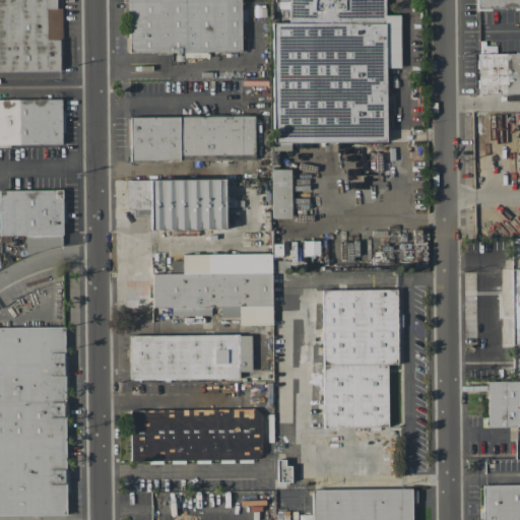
[(0,0),(57,0),(57,8),(46,8),(47,40),(60,40),(60,71),(0,71),(0,0)]
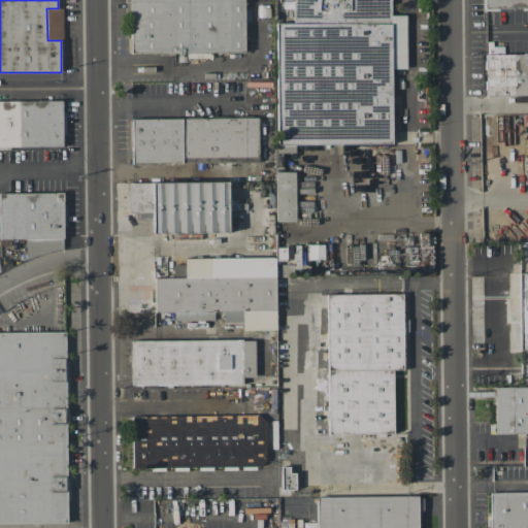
[(130,0),(244,0),(245,53),(131,54),(130,0)]
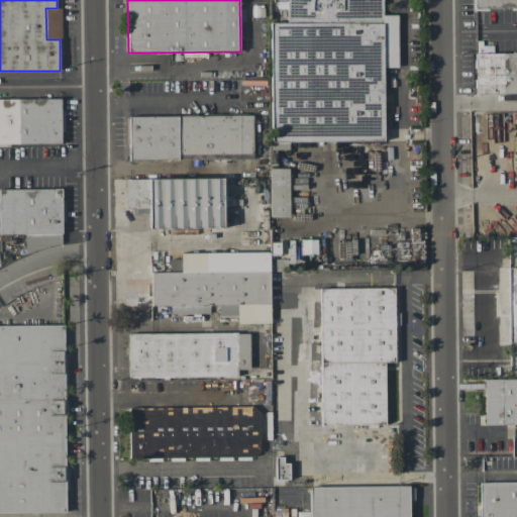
[(289,0),(289,23),(271,23),(272,141),(384,141),(384,0),(289,0)]
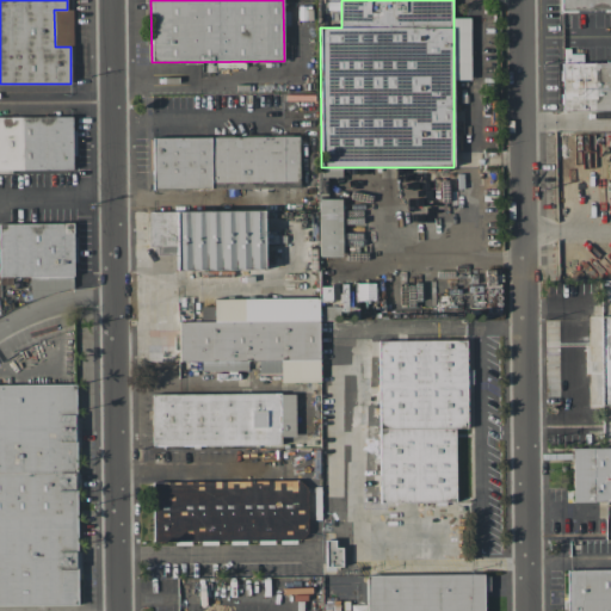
[(561,0),(610,0),(610,10),(561,11),(561,0)]
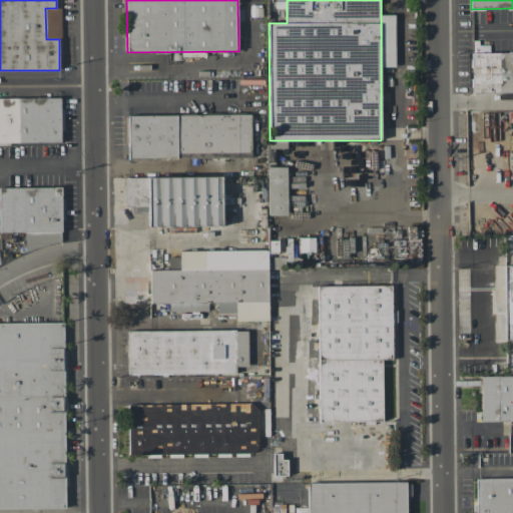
[(473,53),(512,52),(512,92),(473,93),(473,53)]
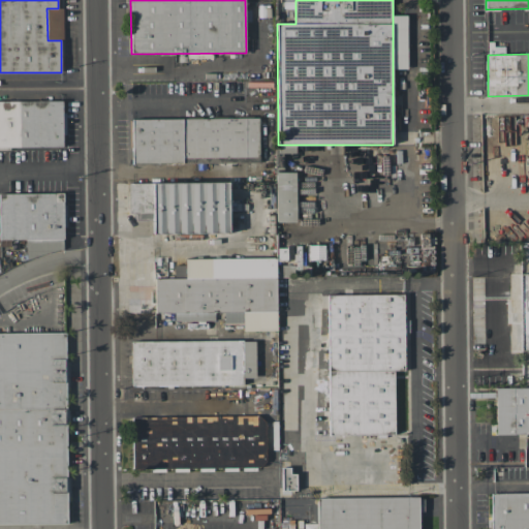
[(0,100),(62,100),(63,146),(0,146),(0,100)]
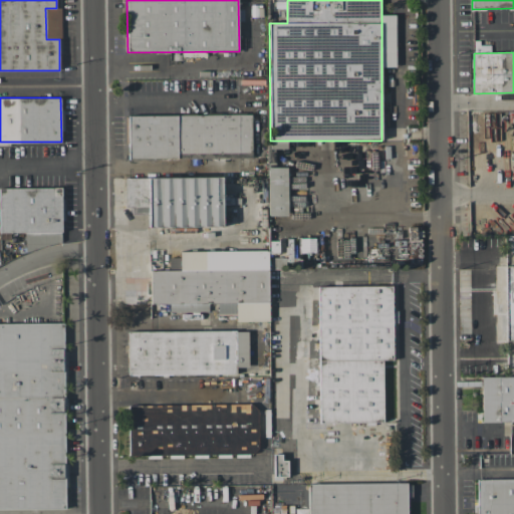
[(129,115),(252,114),(252,159),(129,160),(129,115)]
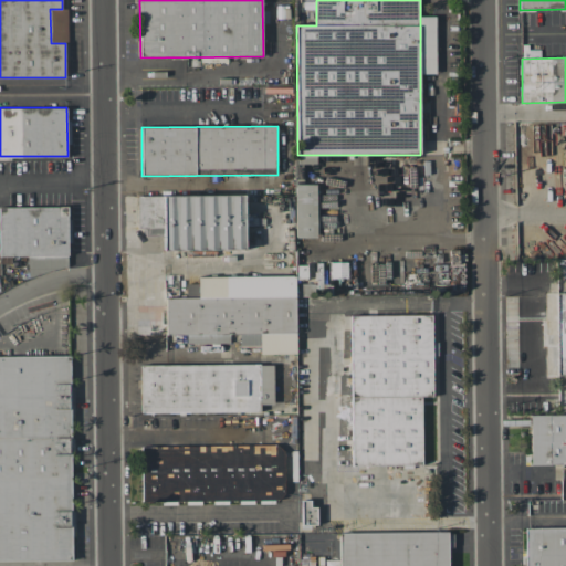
[(315,184),(294,185),(295,238),(316,238),(315,184)]
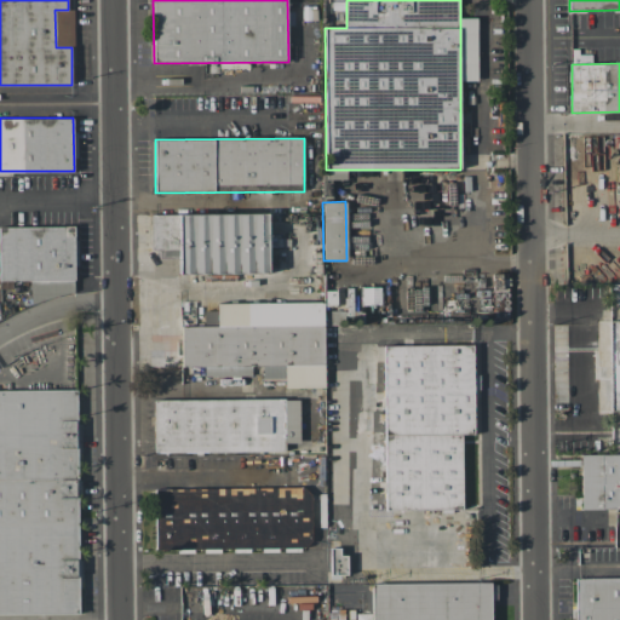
[(178,214),(268,213),(269,273),(178,274),(178,214)]
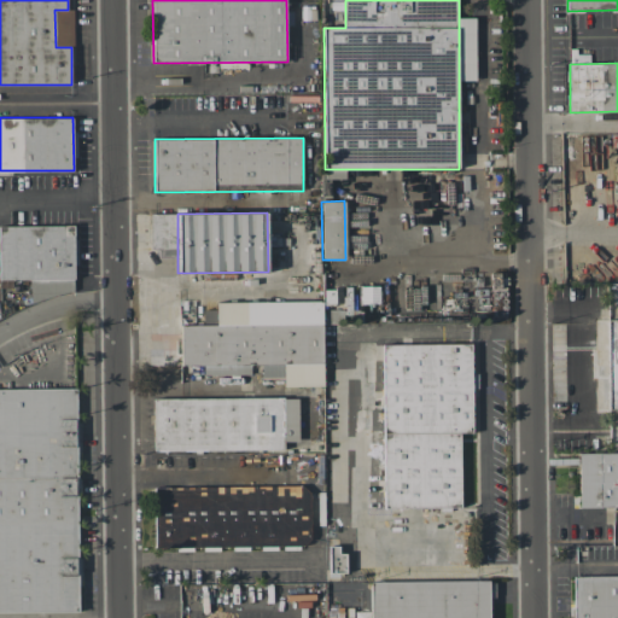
[(0,226),(74,226),(74,279),(0,280),(0,226)]
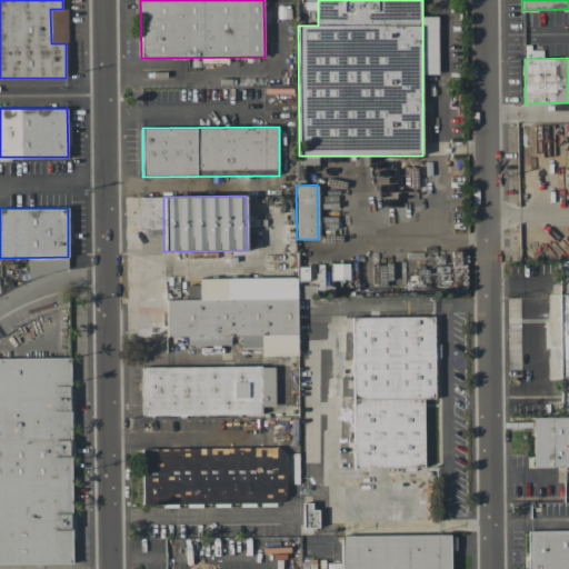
[(331,280),(348,280),(348,263),(331,263),(331,280)]
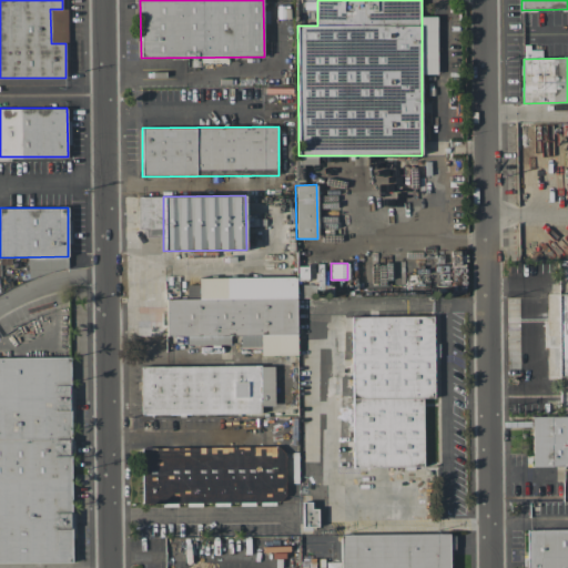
[(166,300),(201,298),(200,277),(296,276),(297,354),(261,355),(261,347),(241,347),(241,334),(168,335),(166,300)]
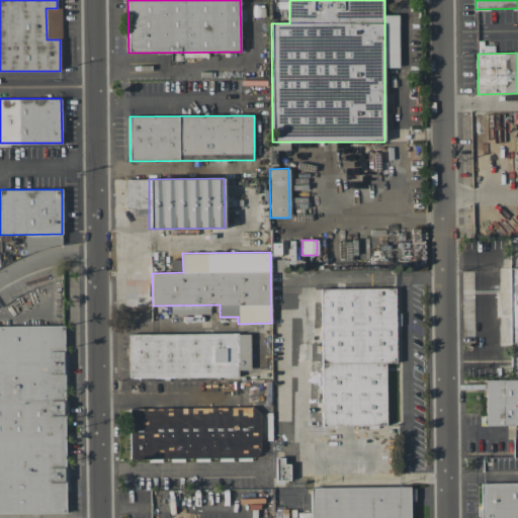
[(170,272),(180,271),(180,259),(170,260),(170,272)]
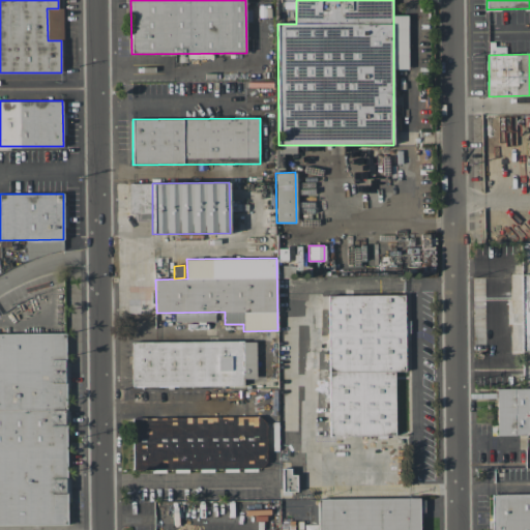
[(522,351),(529,350),(529,273),(521,273),(522,351)]
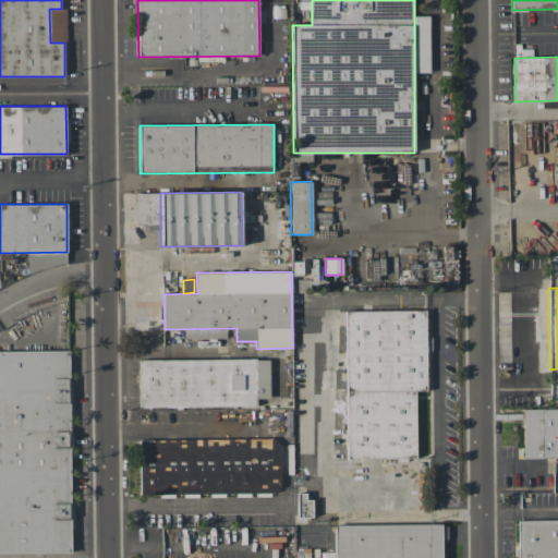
[(346,312),(426,311),(427,391),(415,391),(416,458),(348,459),(346,312)]
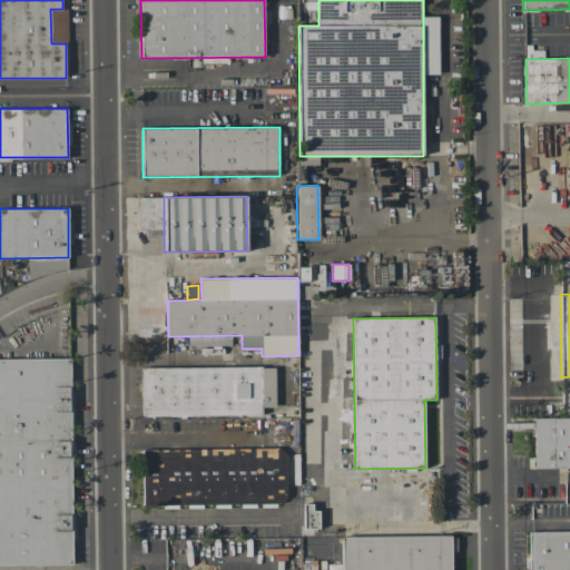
[(559,377),(560,336),(550,336),(550,377),(559,377)]
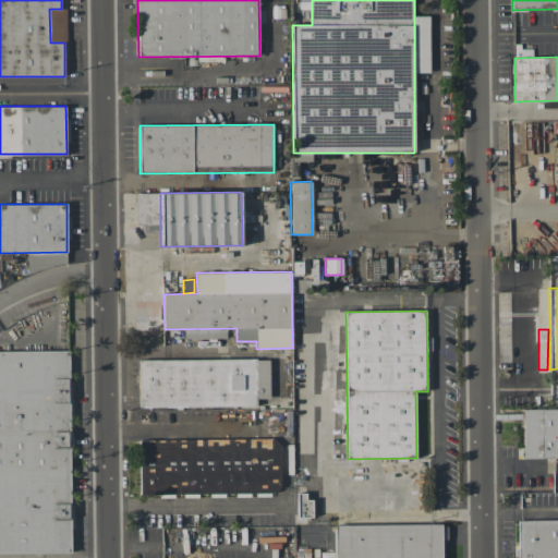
[(0,351),(70,351),(71,552),(0,552),(0,351)]
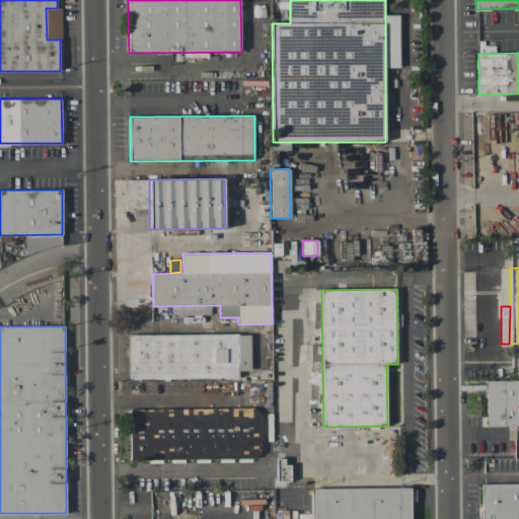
[(130,335),(238,334),(238,377),(130,379),(130,335)]
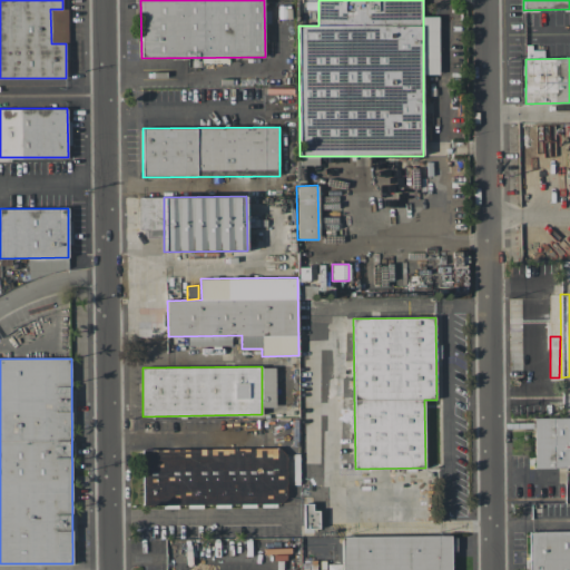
[(534,468),(569,467),(569,418),(534,419),(534,468)]
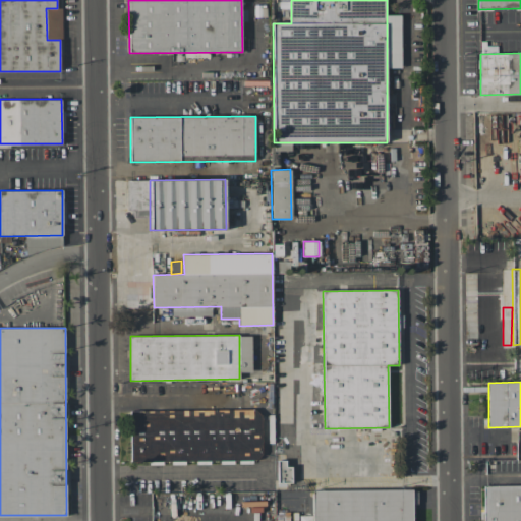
[(255,410),(131,411),(131,461),(256,460),(263,454),(262,415),(255,410)]
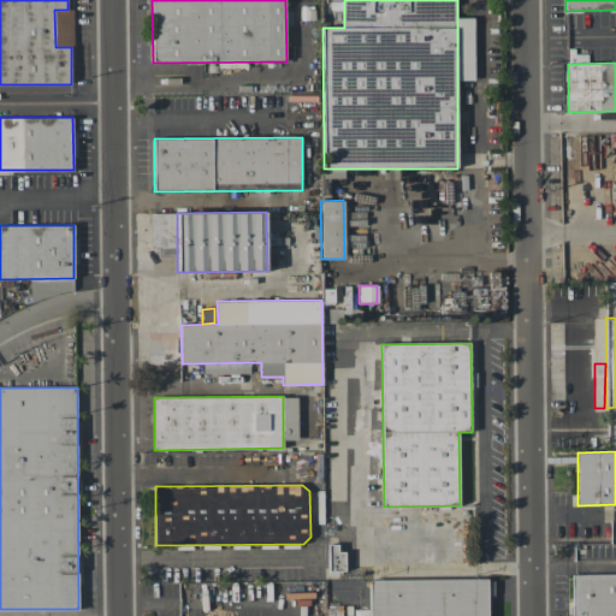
[(344,551),(327,551),(329,570),(344,569),(344,551)]
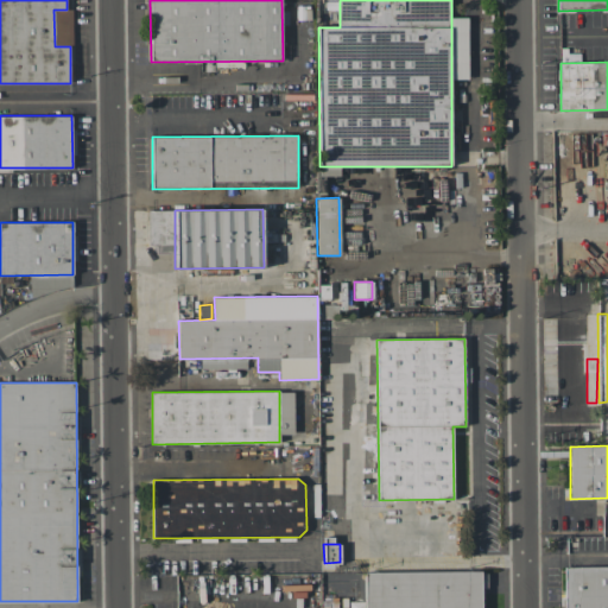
[(565,607),(607,607),(607,567),(565,568),(565,607)]
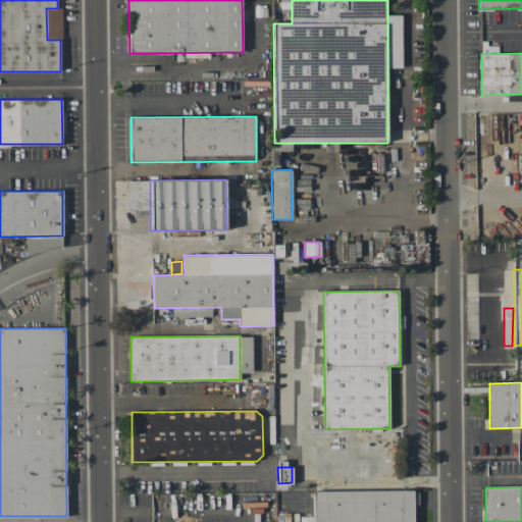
[(313,521),(313,491),(413,490),(413,521),(313,521)]
